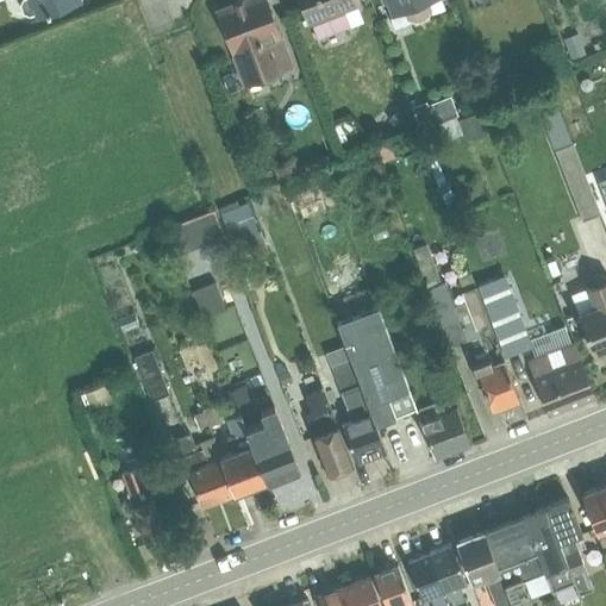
[(30,0),(36,17),(81,1),(80,0),(30,0)]
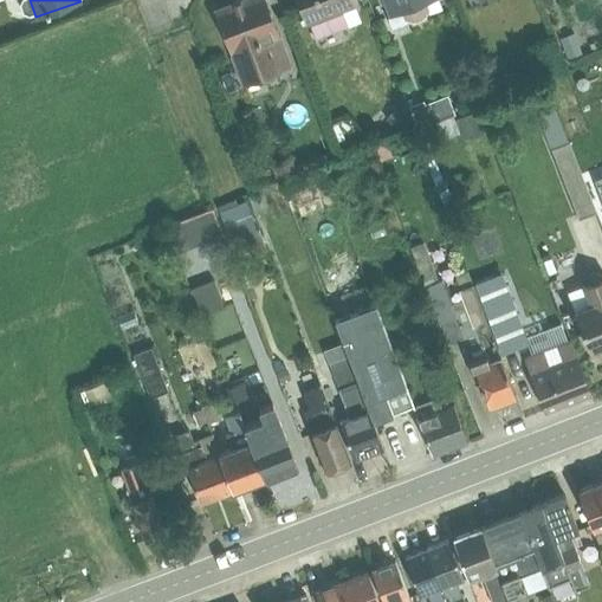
[(243,90),(293,70),(266,0),(241,0),(212,11),(243,90)]
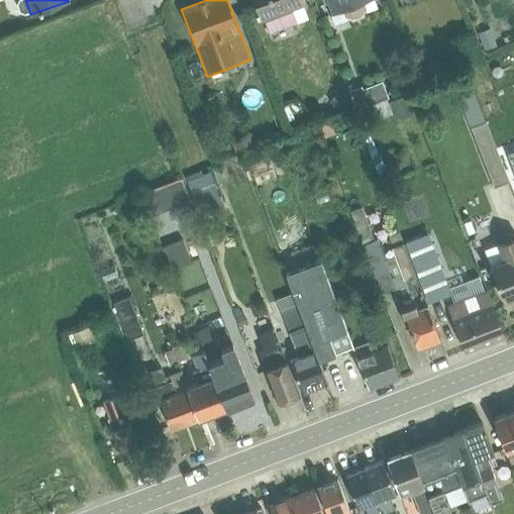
[(252,0),(265,26),(305,9),(300,0),(252,0)]
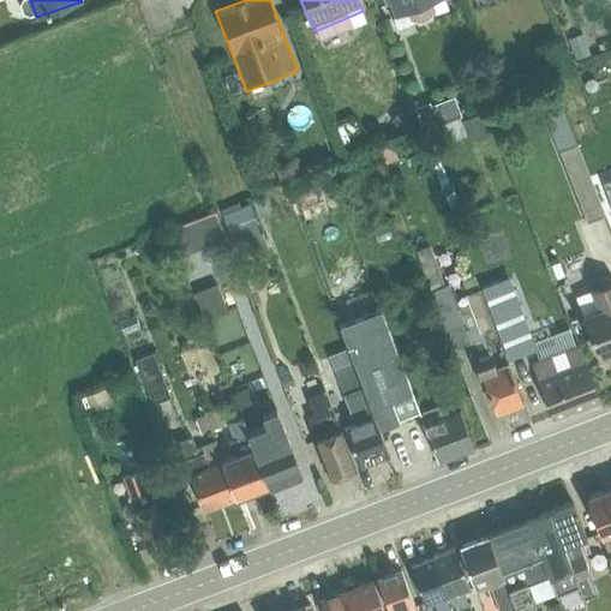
[(385,0),(393,19),(445,0),(444,0),(385,0)]
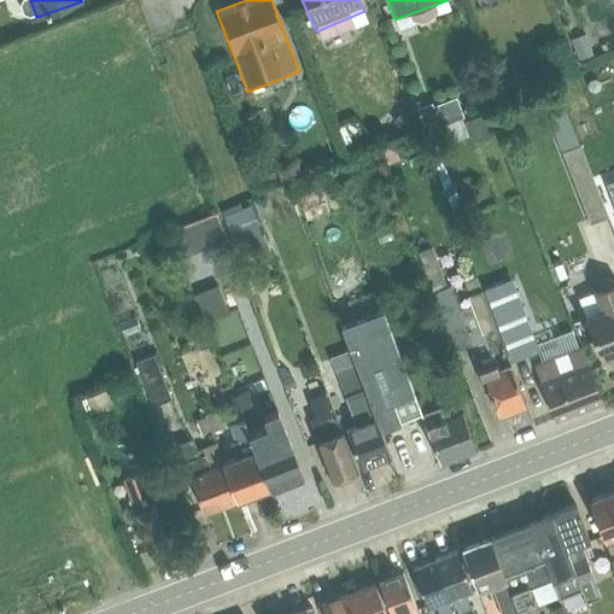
[(468,123),(474,145),(491,141),(485,120),(468,123)]
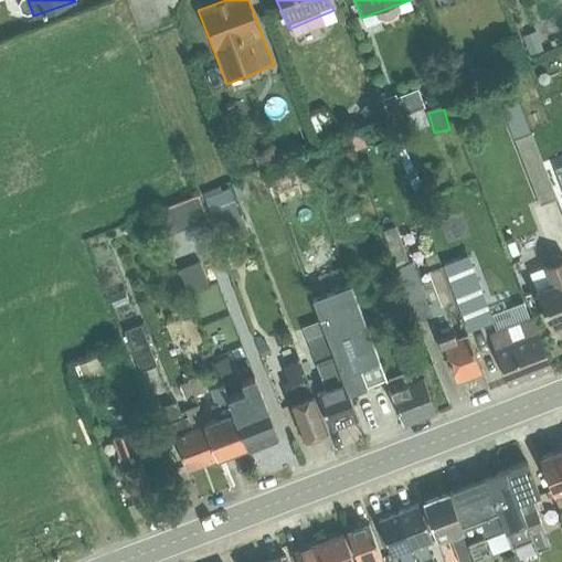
[(214,219),(240,208),(231,187),(205,198),(214,219)]
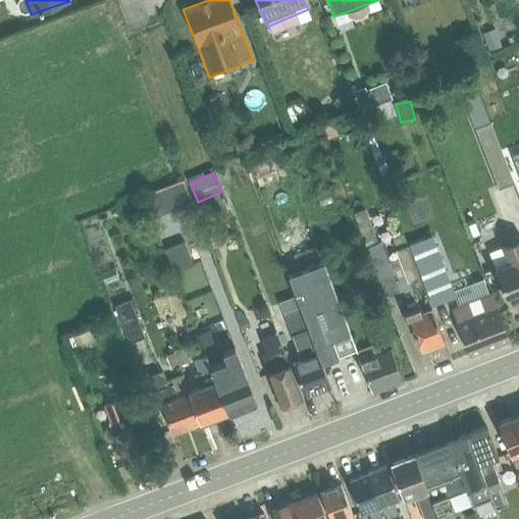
[(157,192),(163,215),(193,207),(186,184),(157,192)]
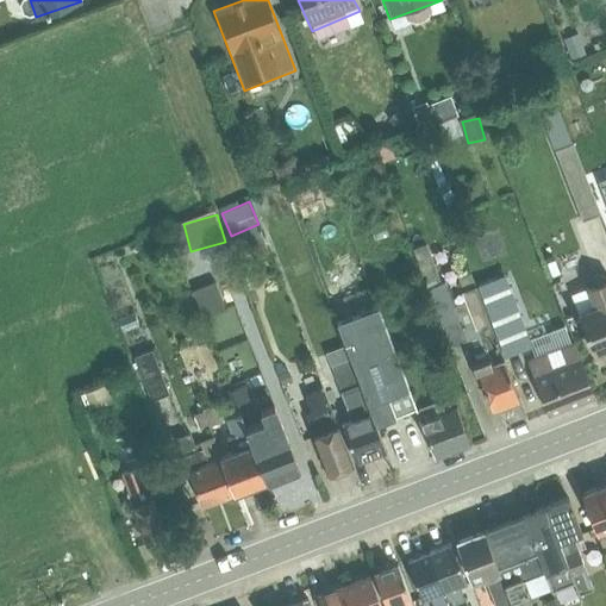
[(195,283),(217,270),(204,249),(182,262),(195,283)]
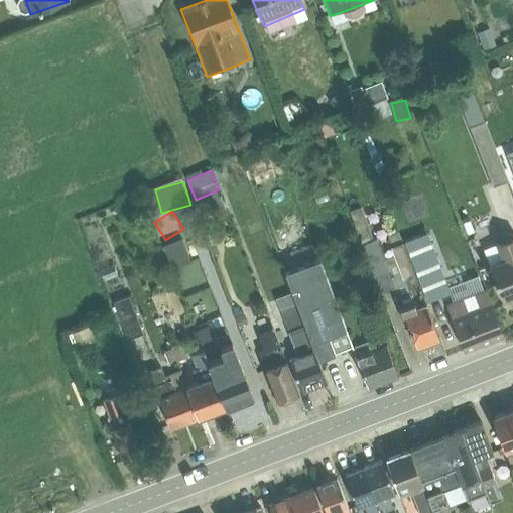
[(503,306),(512,301),(512,239),(496,246),(503,263),(488,269),(503,306)]
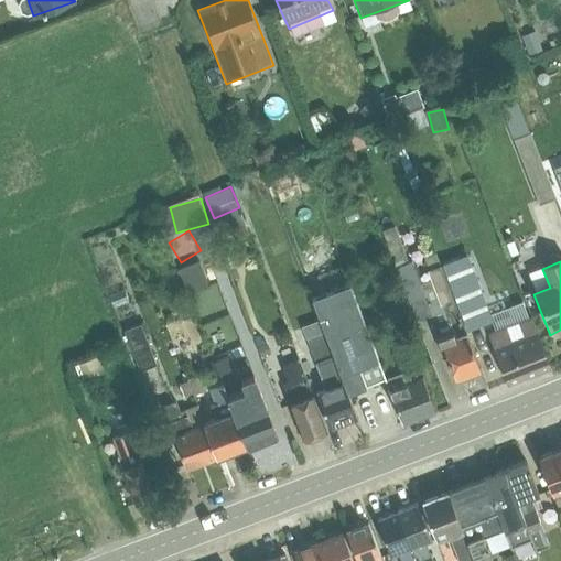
[(187,297),(211,288),(202,263),(177,272),(187,297)]
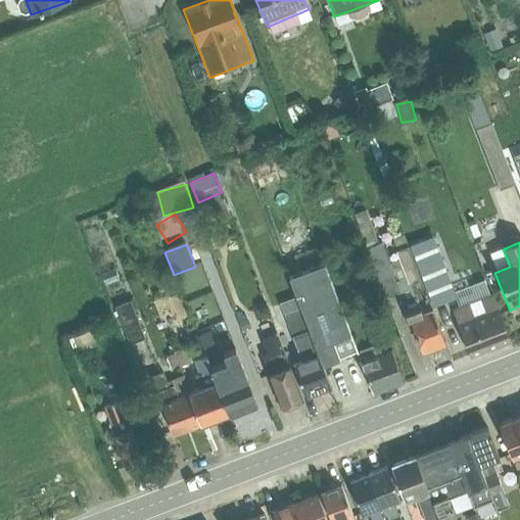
[(323,370),(359,356),(323,266),(287,280),(318,358),(323,370)]
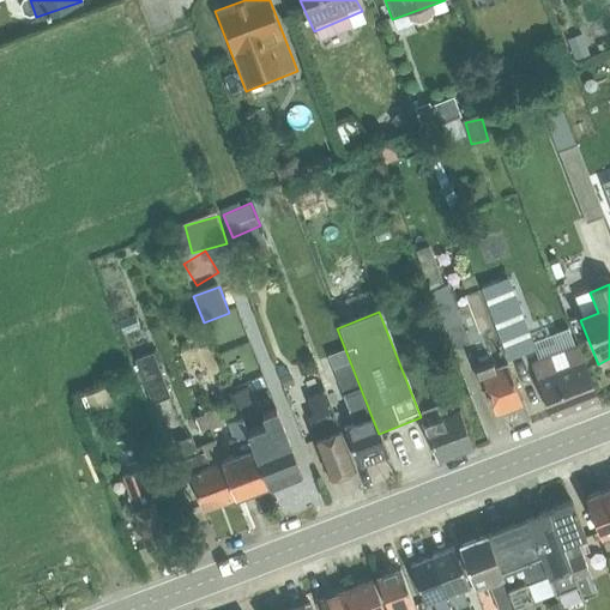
[(551,421),(598,404),(578,349),(531,366),(551,421)]
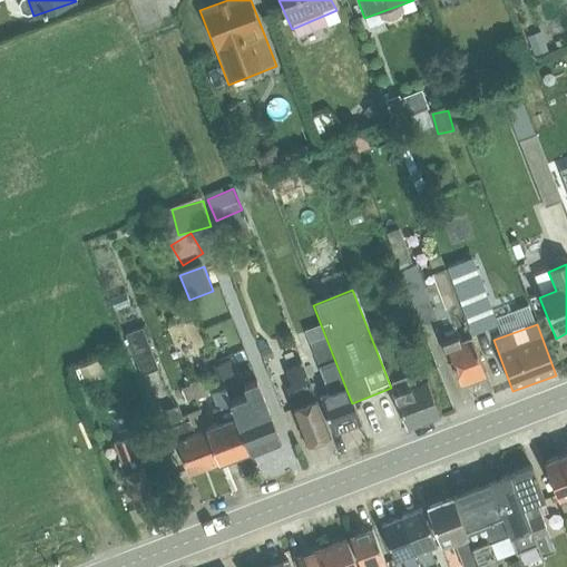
[(136,360),(150,355),(144,333),(129,338),(136,360)]
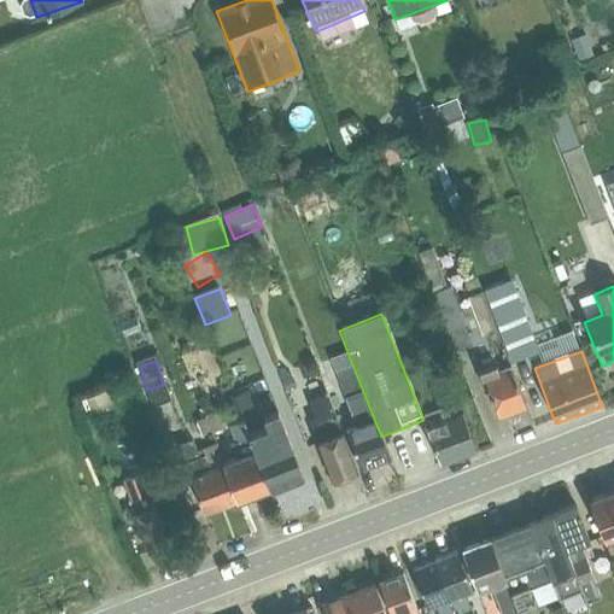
[(497,417),(527,407),(510,363),(481,374),(497,417)]
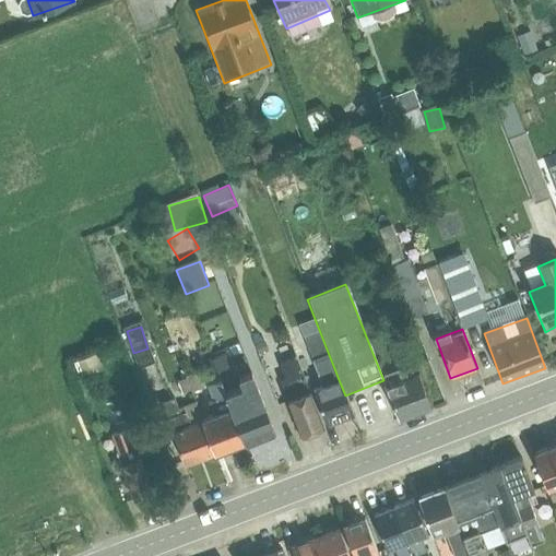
[(185,336),(174,343),(182,359),(194,354),(185,336)]
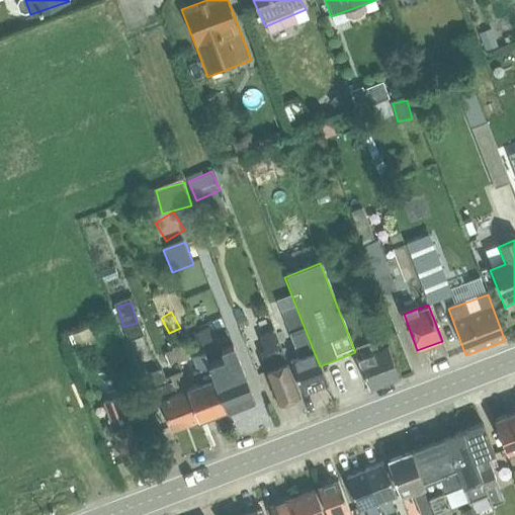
[(269,318),(256,322),(259,333),(273,329),(269,318)]
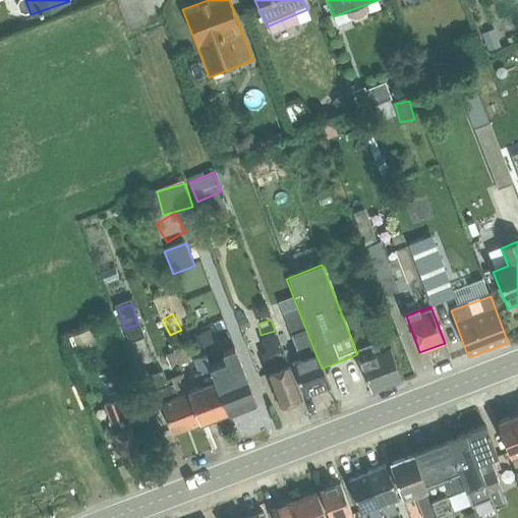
[(74,353),(97,346),(92,331),(69,338),(74,353)]
